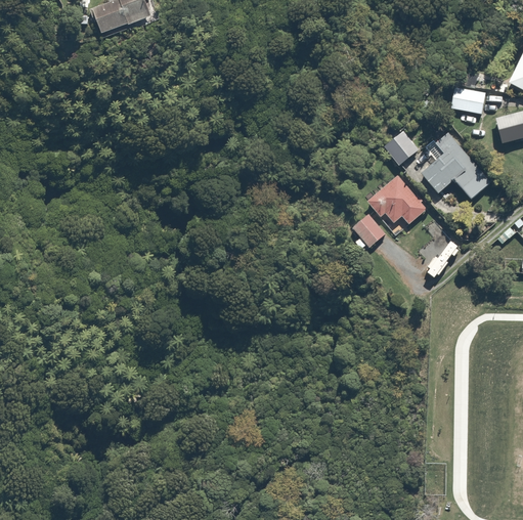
[(112,0),(92,8),(103,34),(154,12),(148,0),(112,0)]
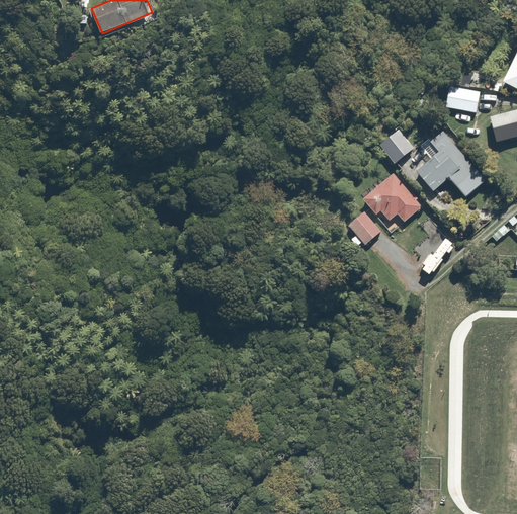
[(516,54),(503,82),(516,88),(516,54)]
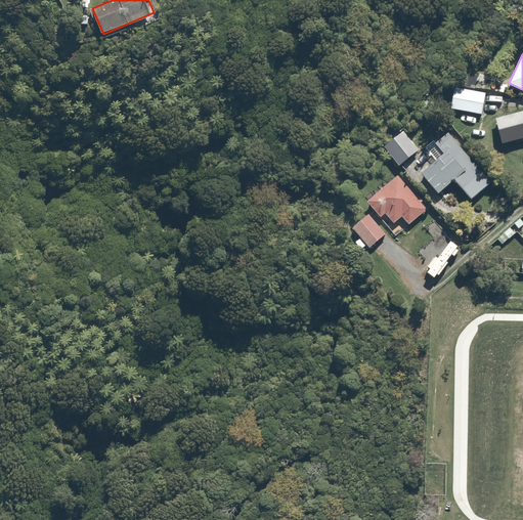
[(454,84),(450,107),(482,114),(486,90),(454,84)]
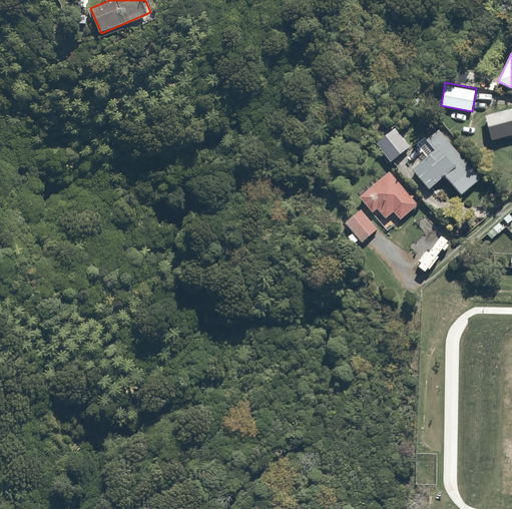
[(511,106),(485,114),(492,140),(511,134),(511,106)]
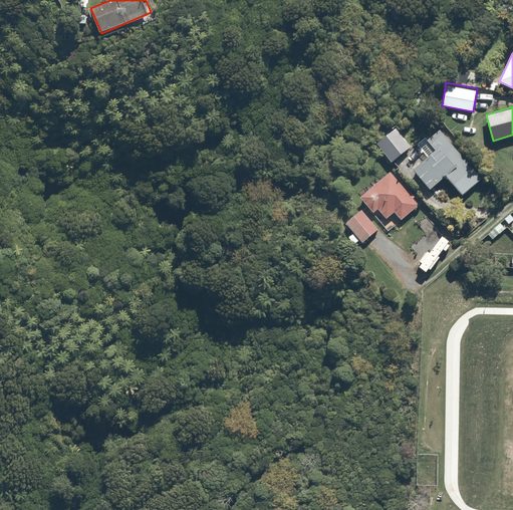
[(429,191),(446,177),(462,195),(481,178),(436,123),(414,142),(426,157),(411,170),(429,191)]
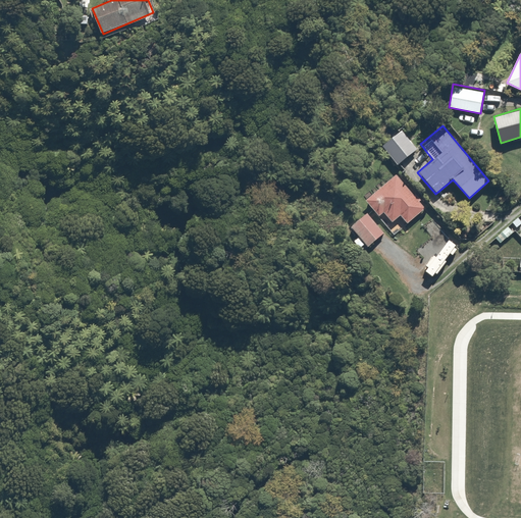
[(403,130),(382,146),(399,166),(419,149),(403,130)]
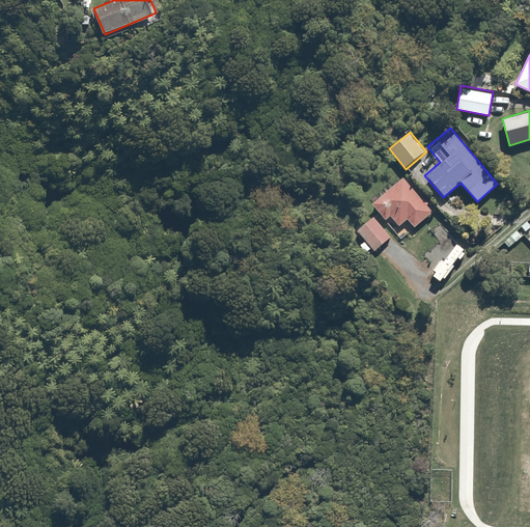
[(433,210),(405,174),(370,202),(385,219),(389,216),(397,226),(407,219),(413,226),(433,210)]
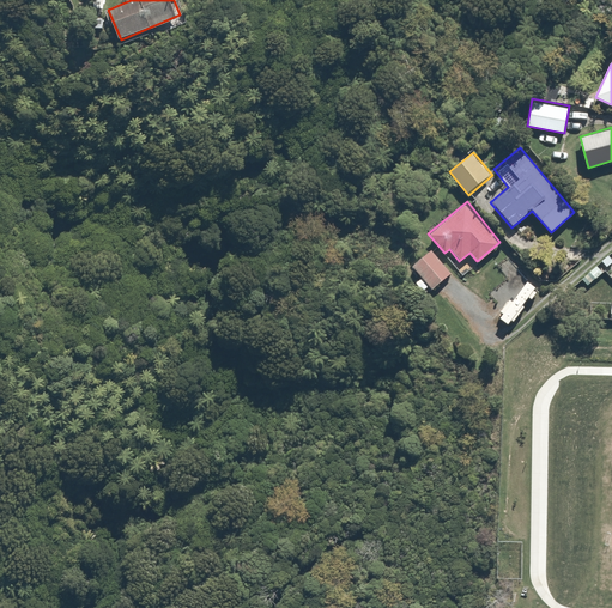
[(431,247),(411,265),(434,290),(454,272),(431,247)]
